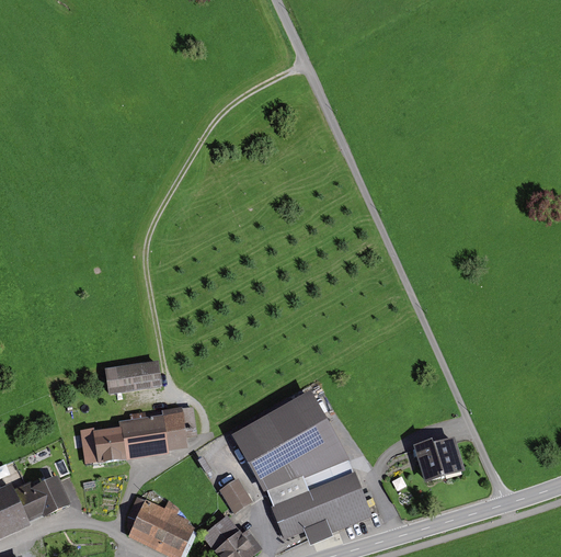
[(109,391),(162,385),(159,360),(105,367),(109,391)]
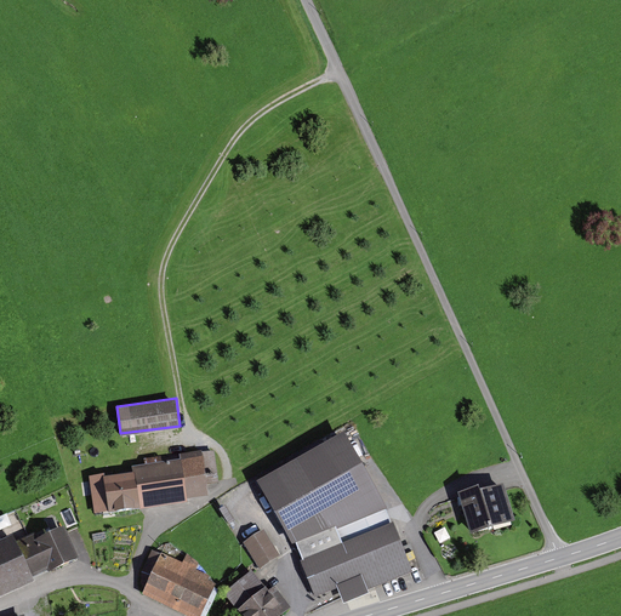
[(368,587),(414,569),(393,517),(342,431),(256,479),(295,546),(315,594),(337,585),(345,602),(369,591),(368,587)]
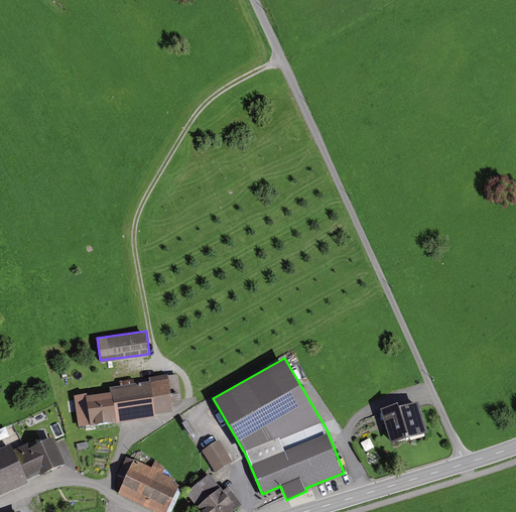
[(172,409),(171,400),(182,399),(180,373),(151,376),(152,381),(110,385),(110,391),(80,394),(82,424),(153,417),(153,411),(172,409)]
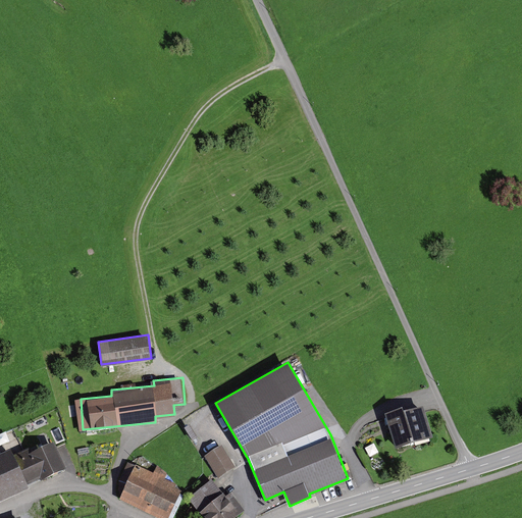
[(396,450),(436,435),(427,407),(405,414),(402,407),(383,413),(396,450)]
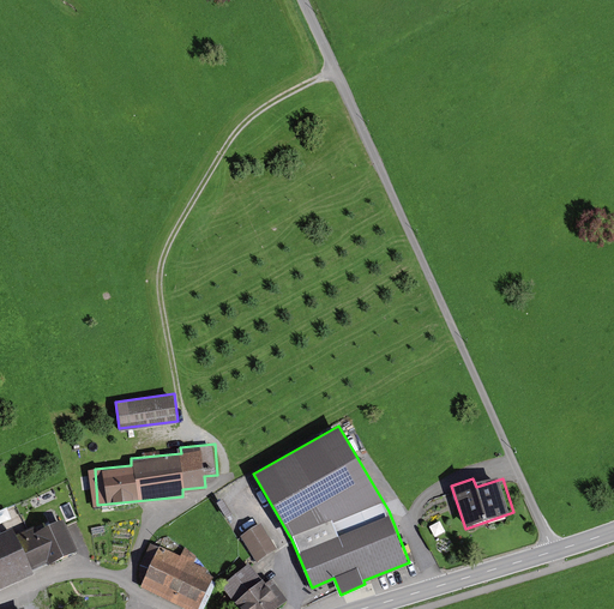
[(215,501),(226,516),(240,506),(229,490),(215,501)]
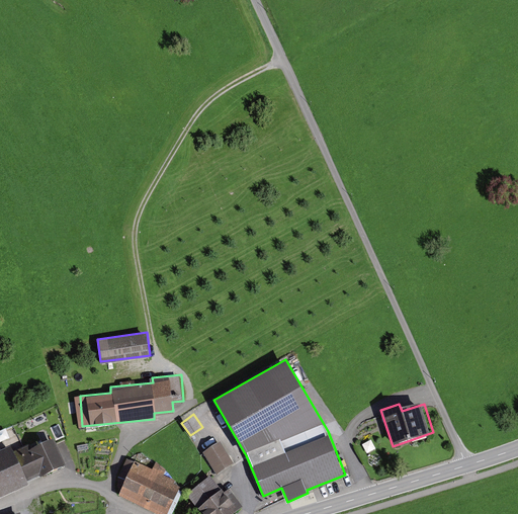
[(373,436),(364,440),(367,448),(376,445),(373,436)]
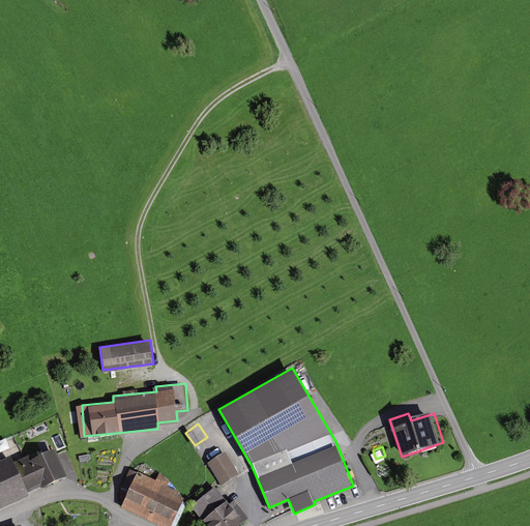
[(241,472),(227,448),(209,460),(224,483),(241,472)]
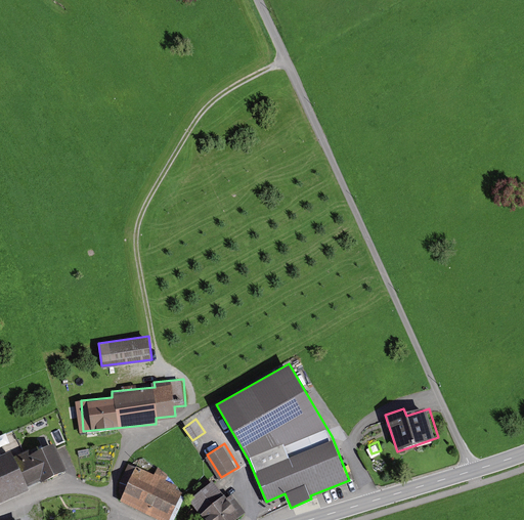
[(0,456),(0,503),(29,491),(27,485),(62,470),(52,446),(18,462),(13,450),(0,456)]
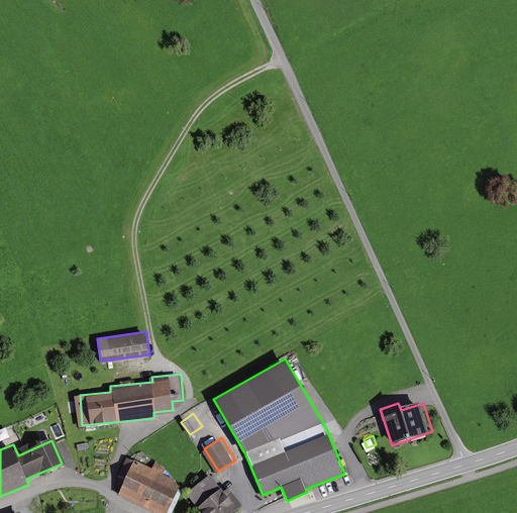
[(118,491),(164,512),(166,512),(181,483),(174,480),(176,476),(163,470),(166,463),(157,458),(153,465),(134,455),(118,491)]
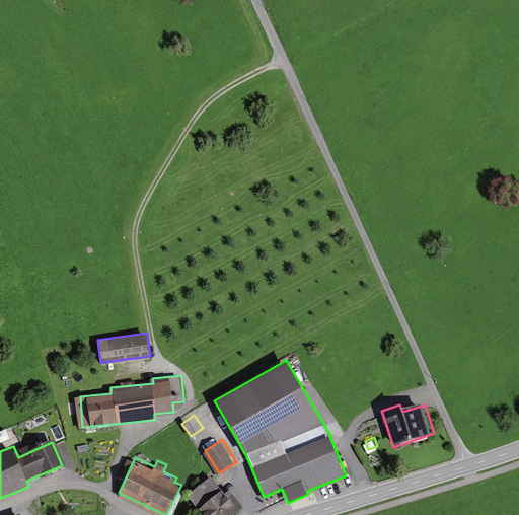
[(199,513),(200,514),(234,514),(246,506),(231,486),(224,492),(212,475),(189,494),(202,511),(199,513)]
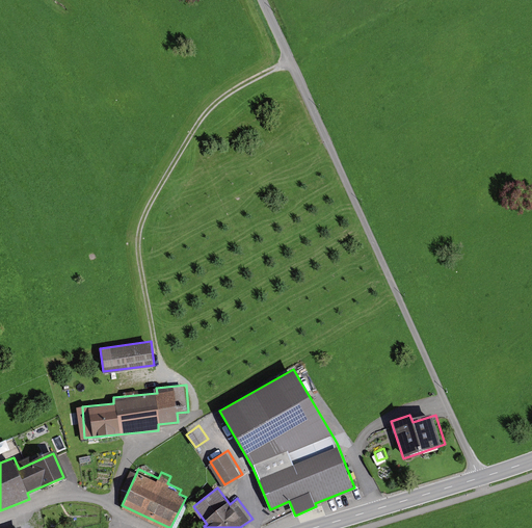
All buildings are outlined.
